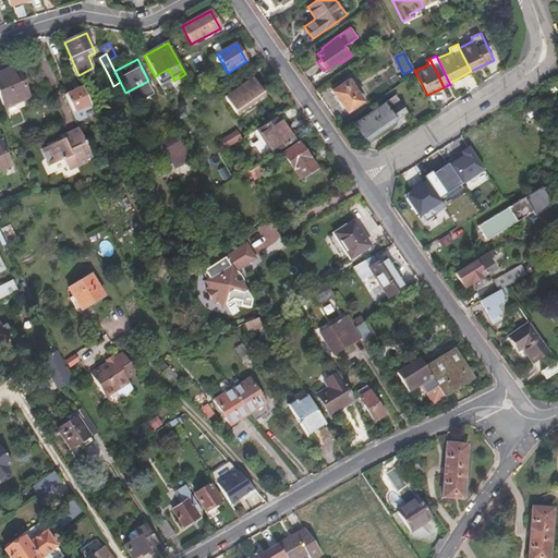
[(14,67),(0,72),(0,95),(5,107),(28,97),(14,67)]
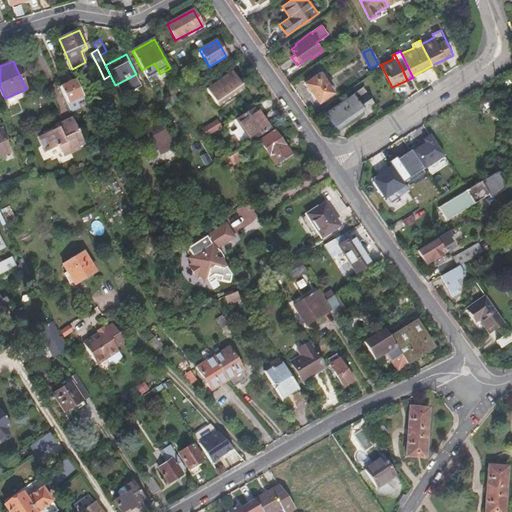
[(104,79),(99,68),(96,70),(101,80),(104,79)]
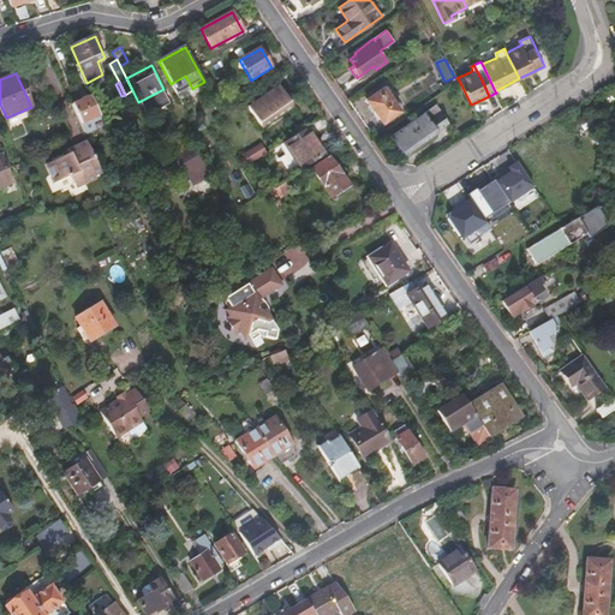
[(278,87),(248,107),(261,129),(292,107),(278,87)]
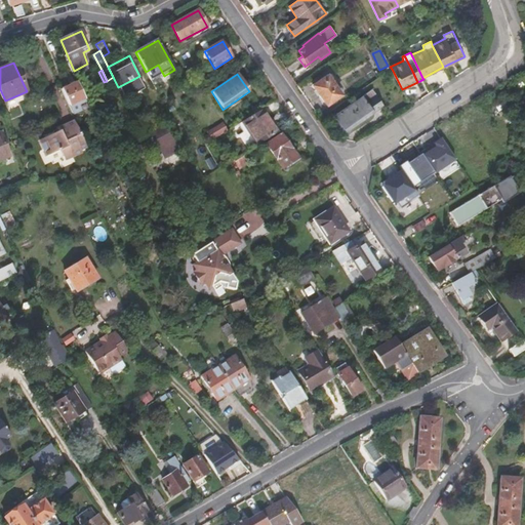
[(327,105),(340,94),(328,75),(314,85),(327,105)]
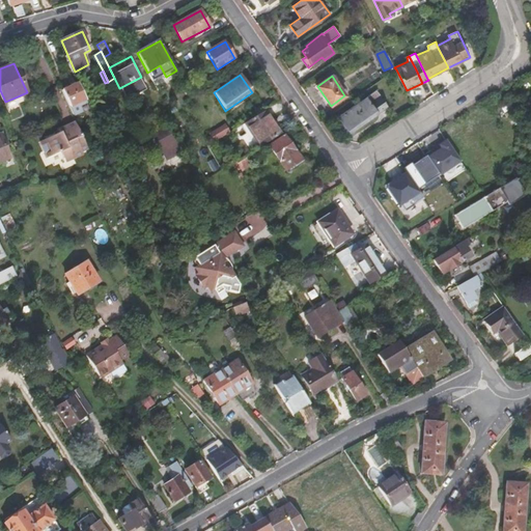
[(198,79),(187,87),(192,96),(204,88),(198,79)]
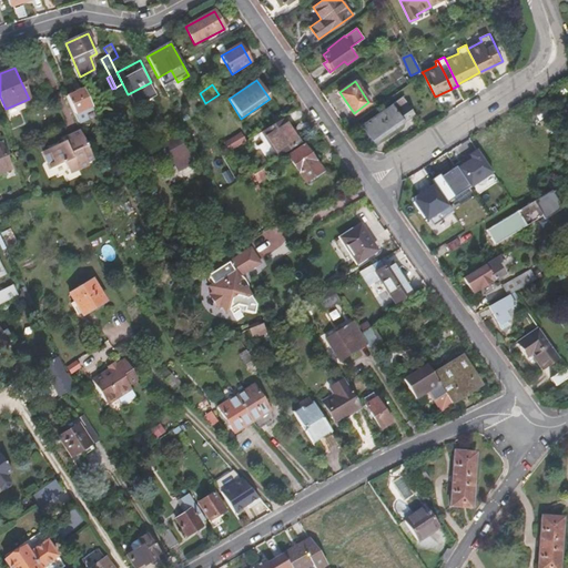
[(95,118),(83,90),(68,98),(80,124),(95,118)]
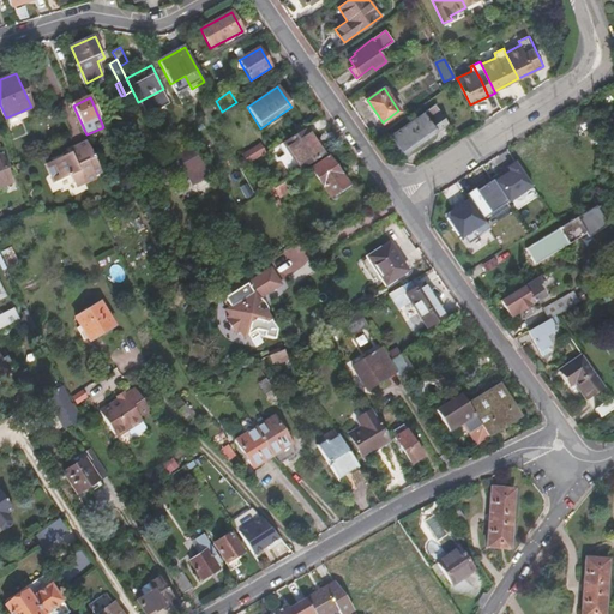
[(404,154),(438,131),(439,132),(450,126),(435,106),(392,137),(404,154)]
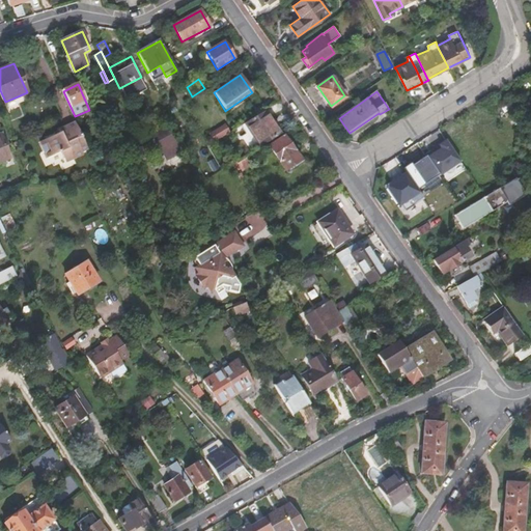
[(280,135),(266,111),(244,124),(259,147),(280,135)]
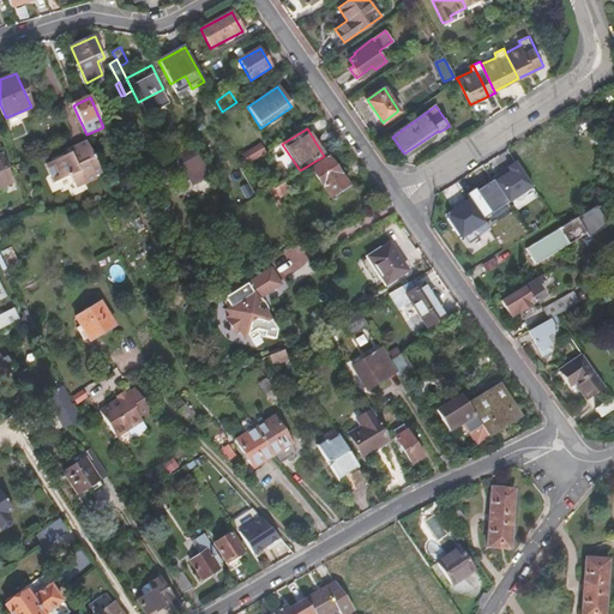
[(101,173),(88,143),(77,148),(78,151),(71,155),(64,157),(64,156),(54,161),(54,162),(48,166),(56,185),(71,178),(76,188),(96,179),(95,176),(101,173)]
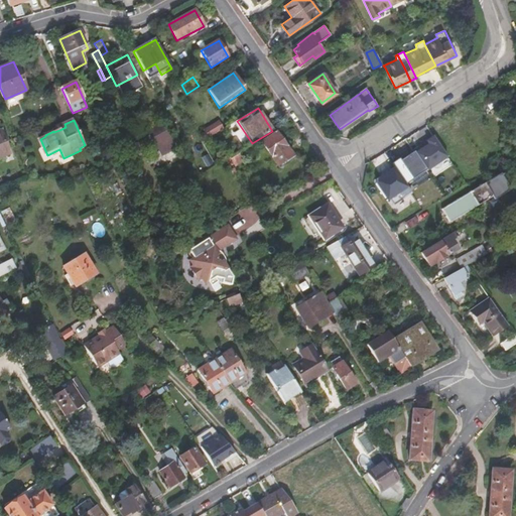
[(151,141),(168,133),(161,121),(145,129),(146,130),(151,141)]
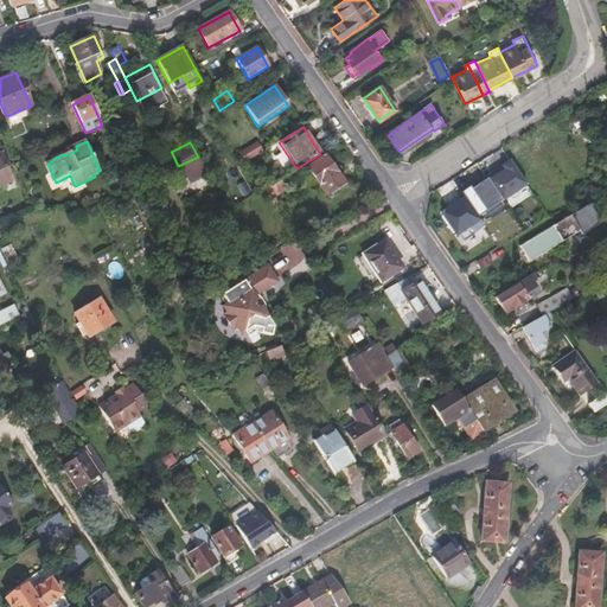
[(240,154),(246,164),(263,152),(257,142),(240,154)]
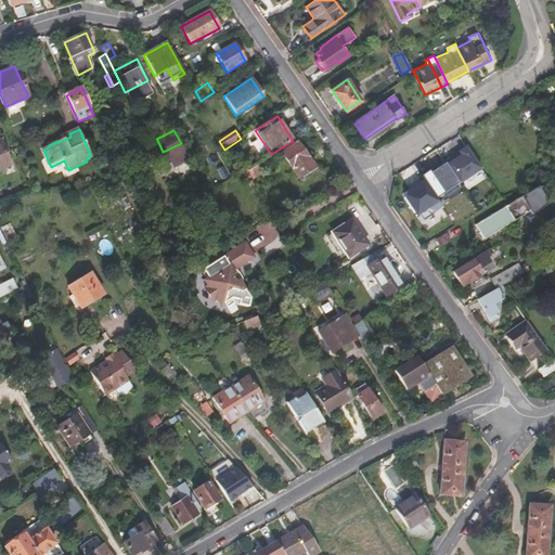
[(157,154),(163,152),(157,140),(151,142),(154,150),(157,154)]
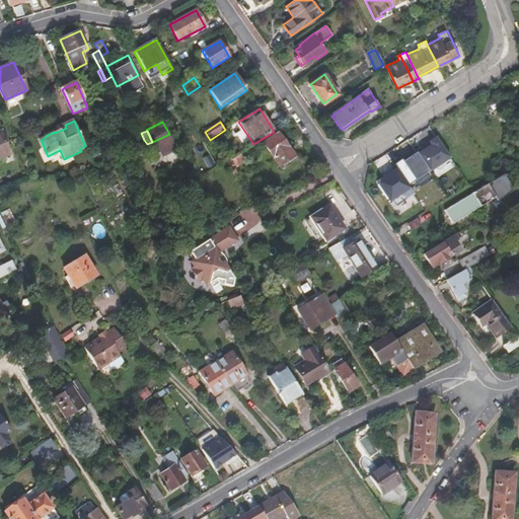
[(1,133),(0,133),(0,158),(9,155),(1,133)]
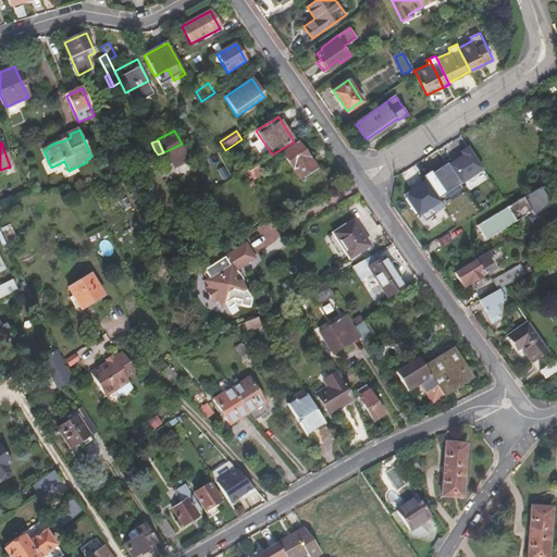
[(298,143),(282,155),(299,180),(316,168),(298,143)]
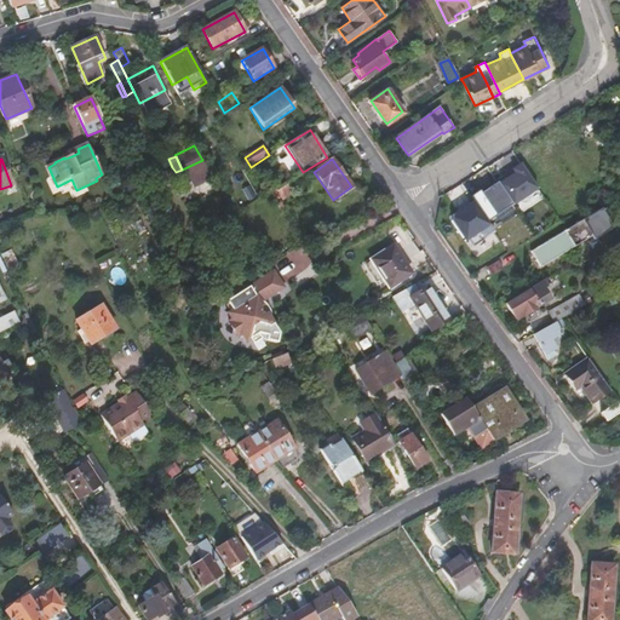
[(211,178),(202,160),(182,170),(191,188),(211,178)]
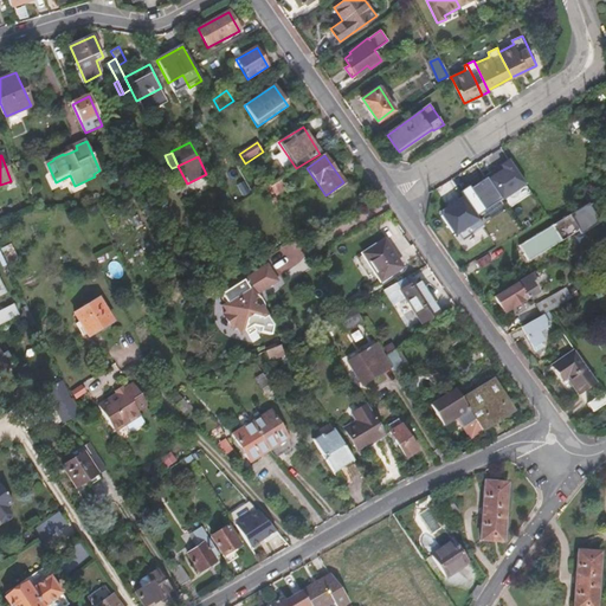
[(487,180),(501,201),(526,185),(509,161),(501,167),(503,171),(495,176),(492,173),(485,178),(487,180)]
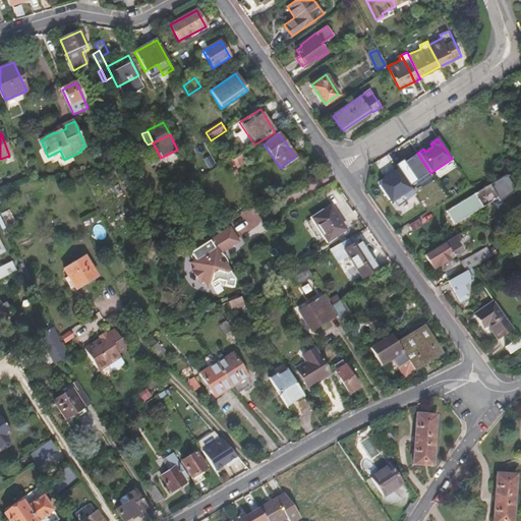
[(398,171),(410,188),(430,173),(418,155),(404,164),(403,162),(396,167),(398,171)]
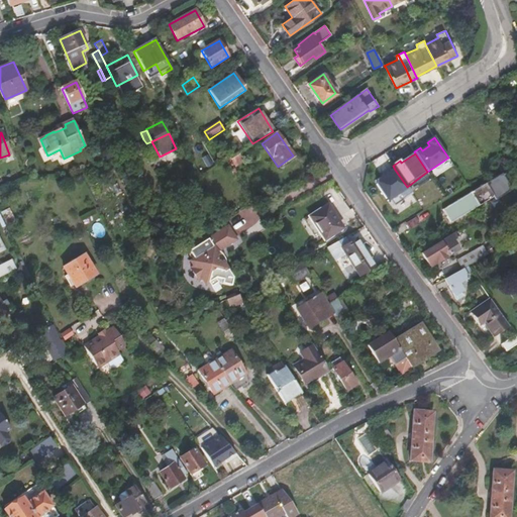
[(239,154),(232,160),(236,167),(243,163),(239,154)]
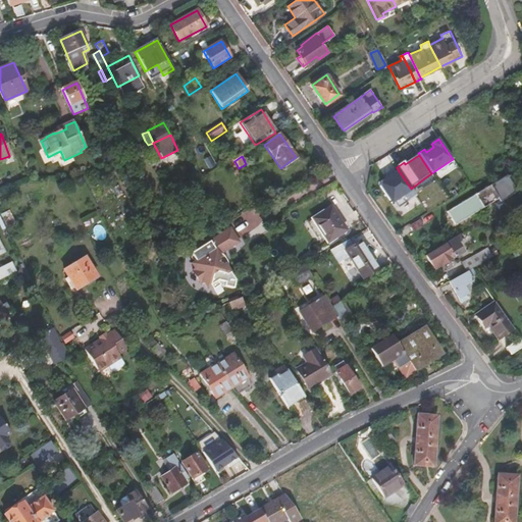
[(399,209),(417,197),(411,189),(399,171),(381,183),(380,188),(393,205),(395,203),(399,209)]
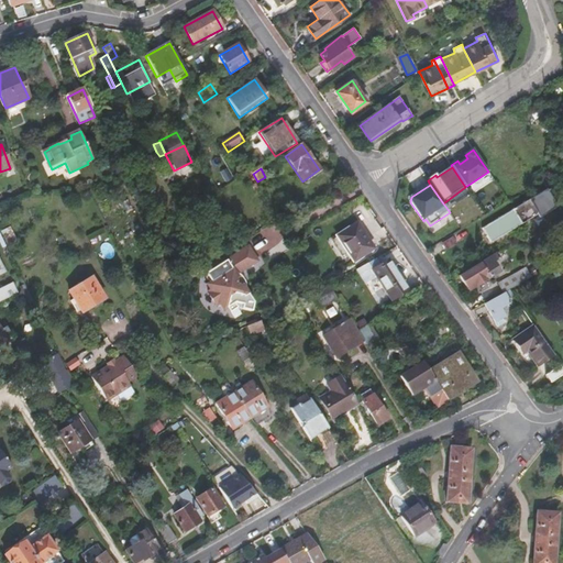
[(483,228),(488,236),(495,232),(498,239),(549,208),(551,211),(556,207),(547,189),(525,202),(483,228)]
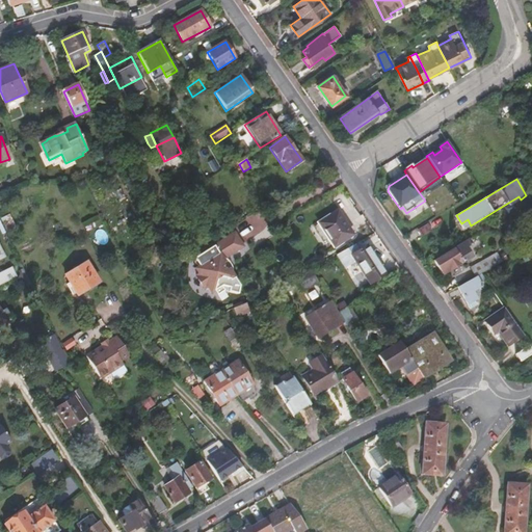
[(337,211),(319,223),(335,246),(352,234),(337,211)]
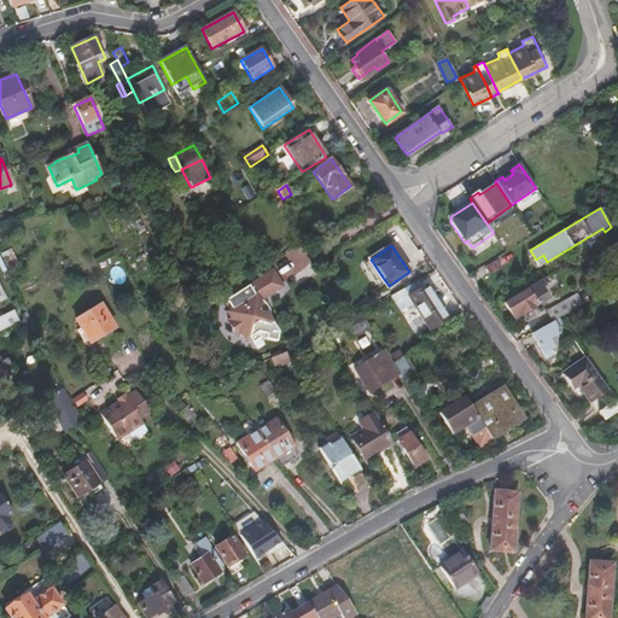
[(11,249),(3,254),(7,264),(17,261),(11,249)]
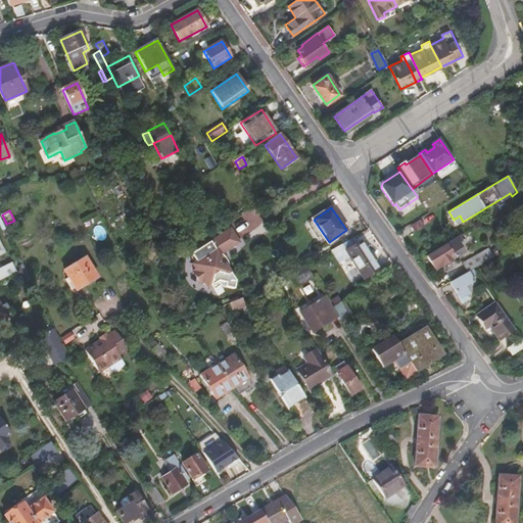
[(410,226),(414,233),(422,228),(418,221),(410,226)]
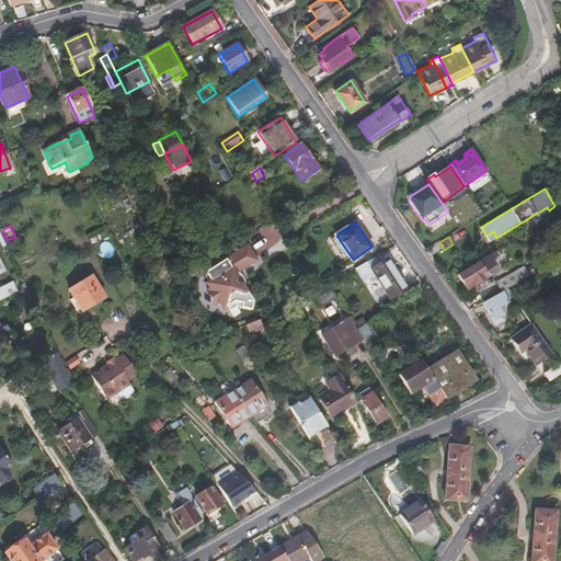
[(247,248),(209,271),(220,293),(236,282),(233,278),(236,277),(236,275),(239,272),(255,261),(247,248)]
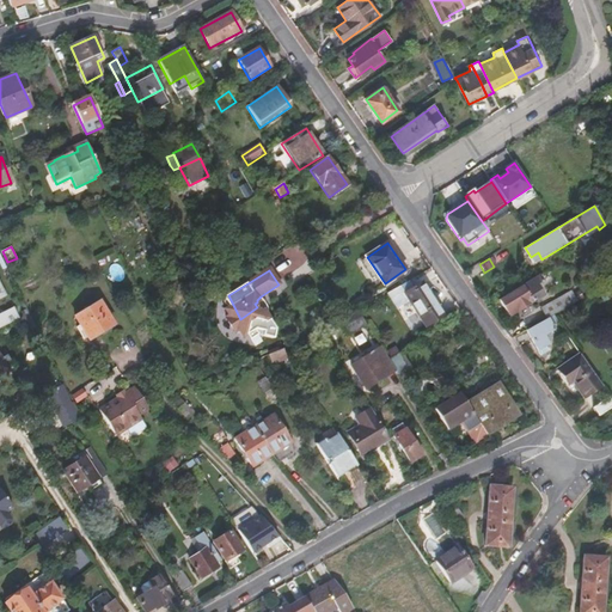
[(539,275),(500,300),(509,316),(543,295),(537,285),(542,282),(539,275)]
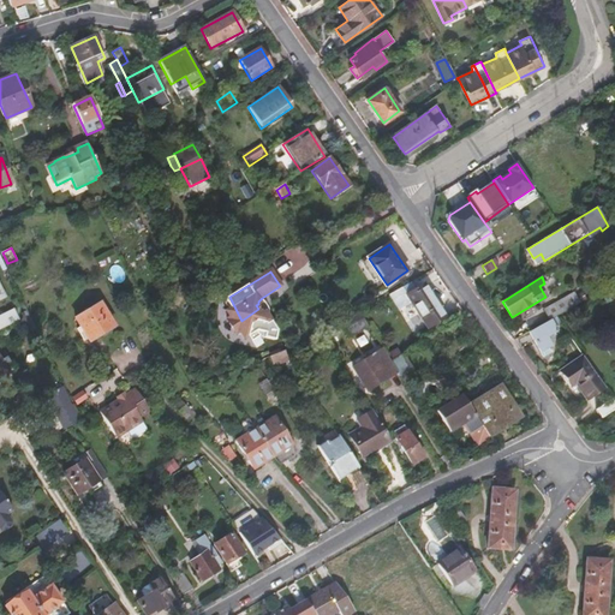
[(390,293),(405,318),(417,311),(428,328),(445,317),(424,286),(415,292),(410,284),(390,293)]
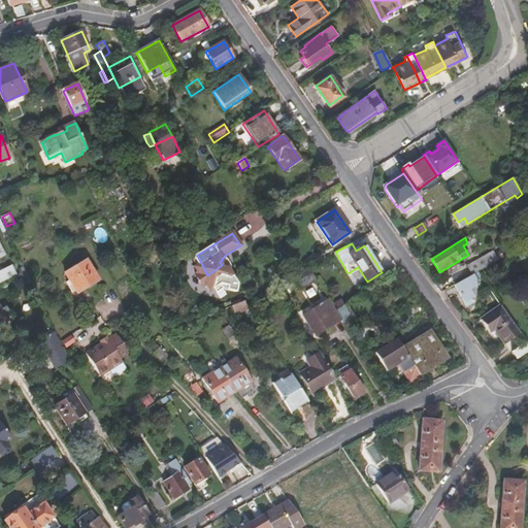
[(472,274),(477,271),(497,260),(493,251),(467,266),(472,274)]
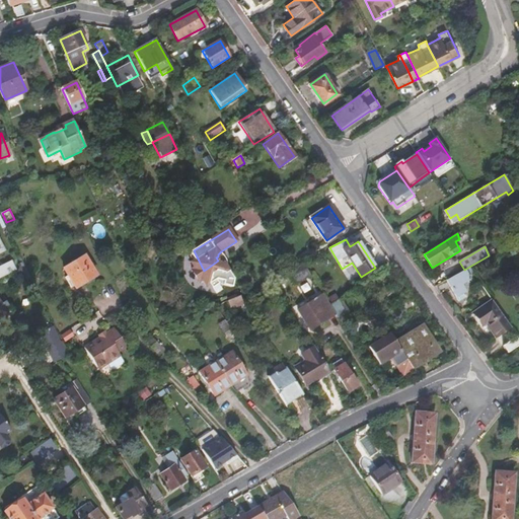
[(204,271),(194,250),(190,253),(194,261),(191,263),(194,269),(192,270),(195,276),(204,271)]
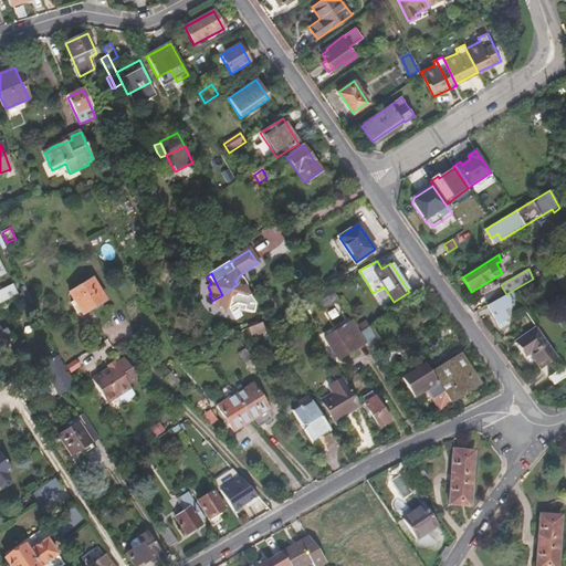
[(105,301),(93,280),(70,293),(82,314),(105,301)]
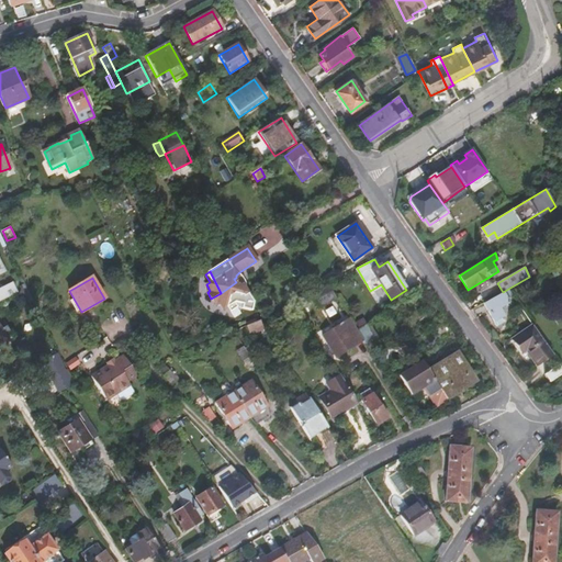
[(0,287),(0,300),(19,291),(13,280),(0,287)]
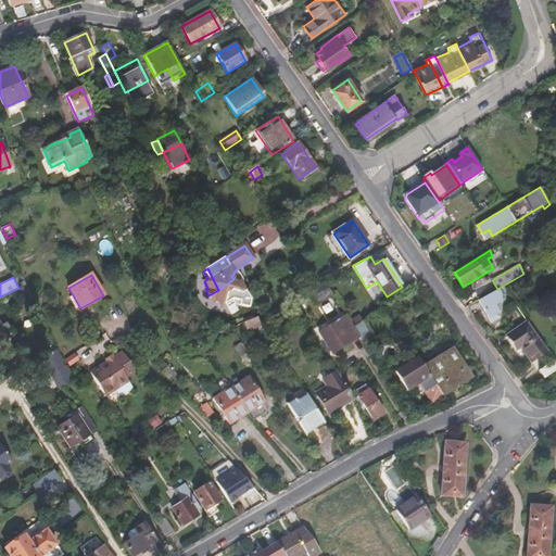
[(236,282),(234,279),(218,290),(225,304),(230,301),(234,306),(238,307),(249,301),(250,300),(238,280),(236,282)]
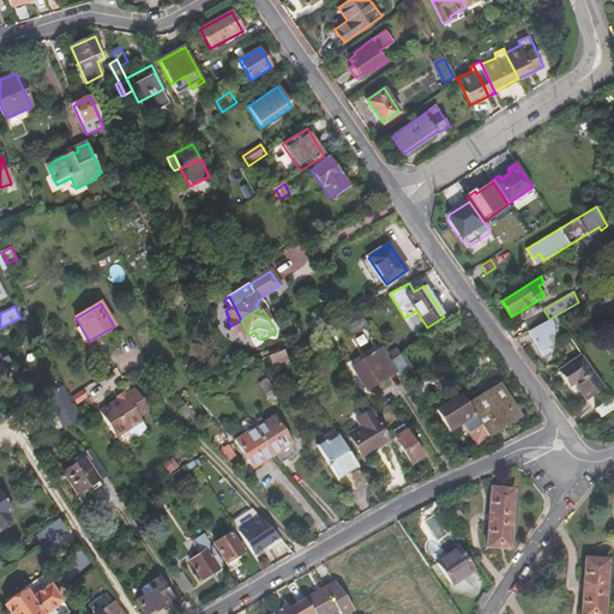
[(349,337),(368,325),(360,312),(339,324),(349,337)]
